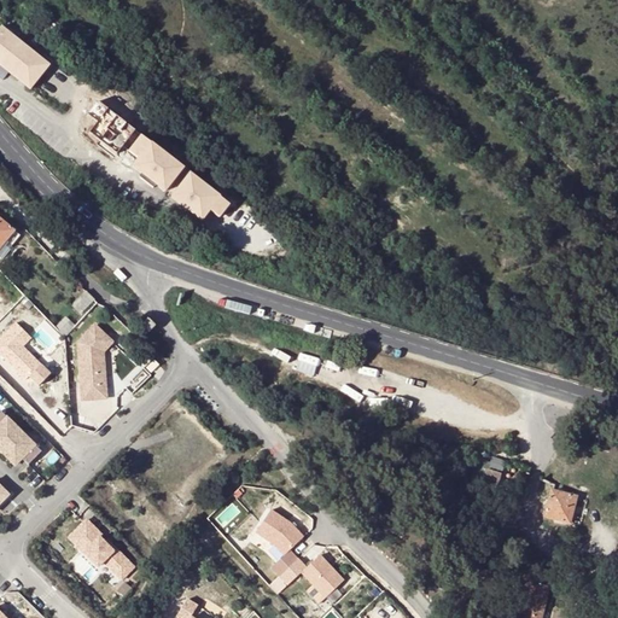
[(3,28),(0,30),(0,65),(30,91),(51,66),(3,28)]
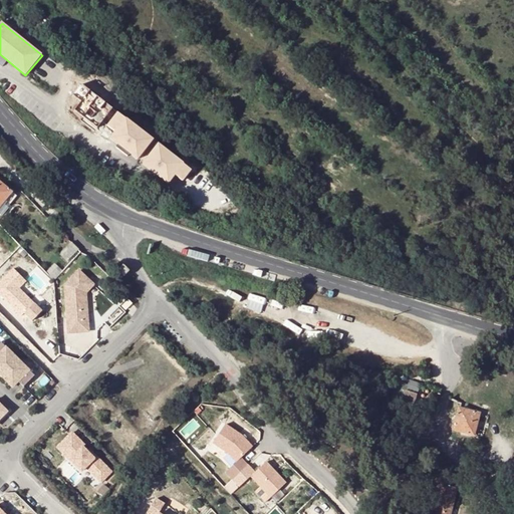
[(152,140),(116,112),(106,125),(113,132),(109,139),(116,145),(129,154),(137,159),(152,140)]
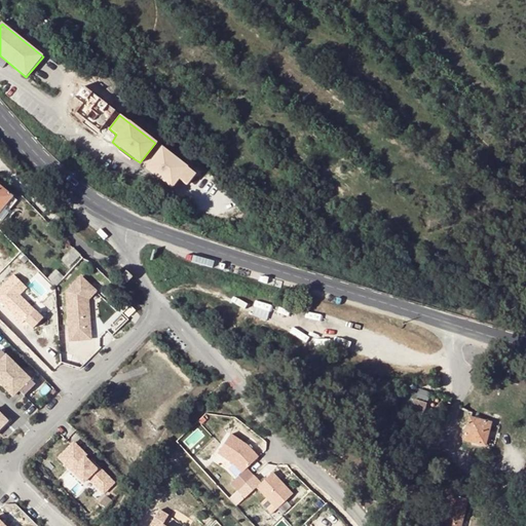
[(170,154),(160,147),(156,153),(164,160),(170,154)]
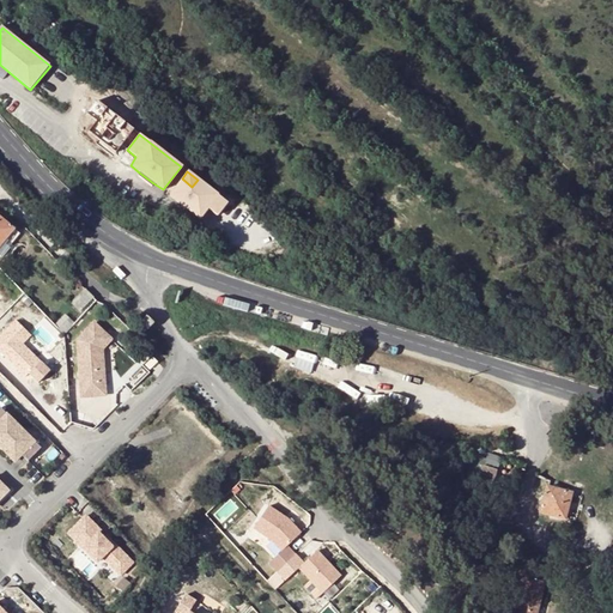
[(153,183),(139,173),(137,175),(151,186),(153,183)]
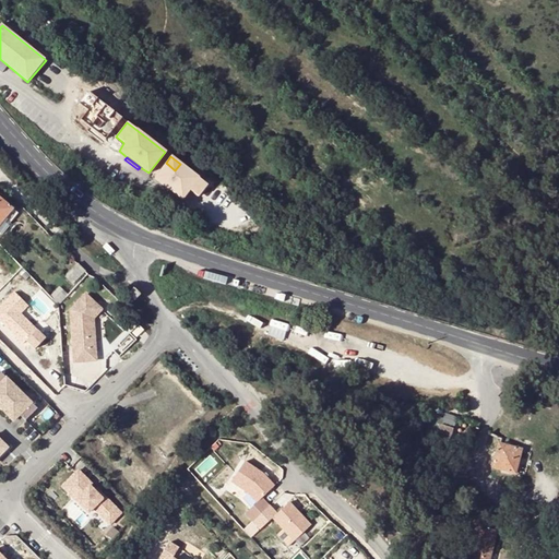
[(206,183),(180,164),(175,170),(166,163),(154,178),(181,199),(189,189),(197,195),(206,183)]
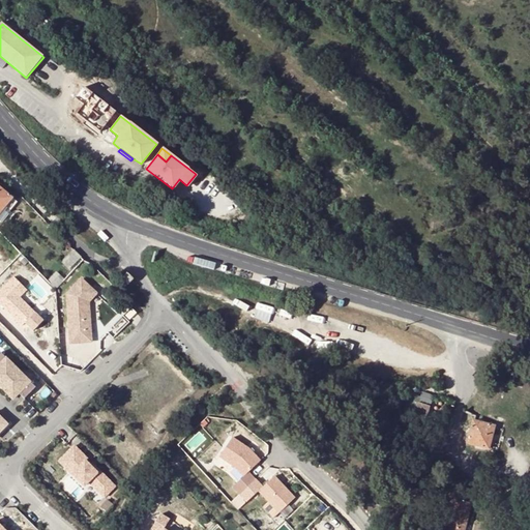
[(0,212),(12,198),(0,187),(0,212)]
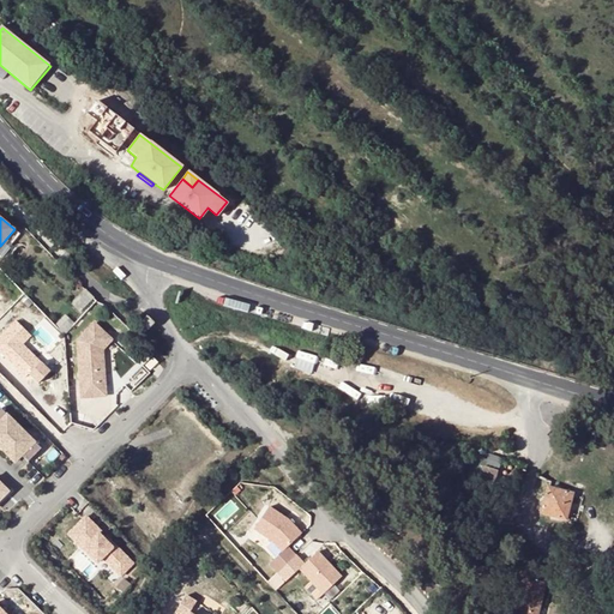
[(14,229),(0,246),(0,257),(0,258),(19,234),(14,229)]
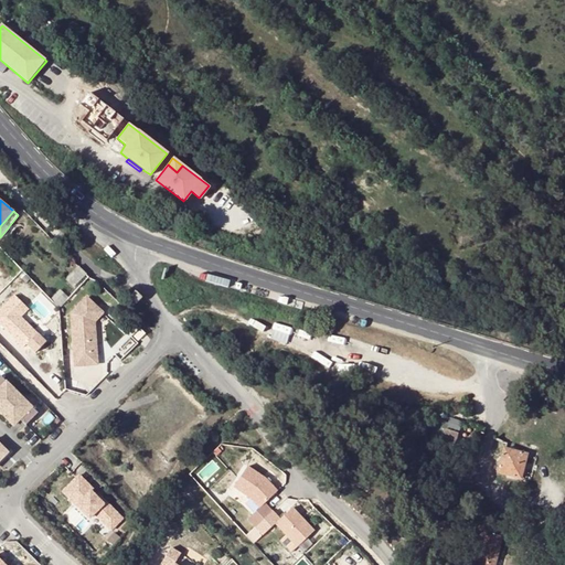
[(73,287),(86,274),(78,266),(65,279),(73,287)]
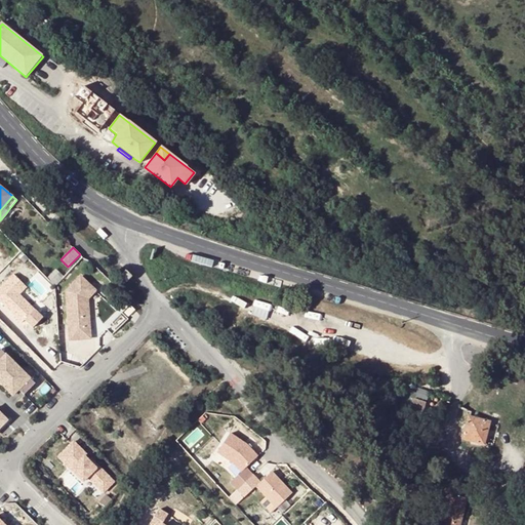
[(126,270),(121,275),(127,281),(132,275),(126,270)]
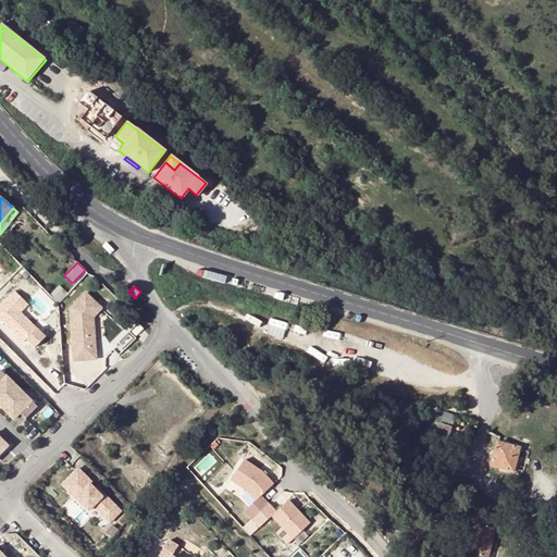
[(27,337),(38,327),(21,311),(29,302),(15,289),(0,305),(0,316),(24,341),(27,337)]
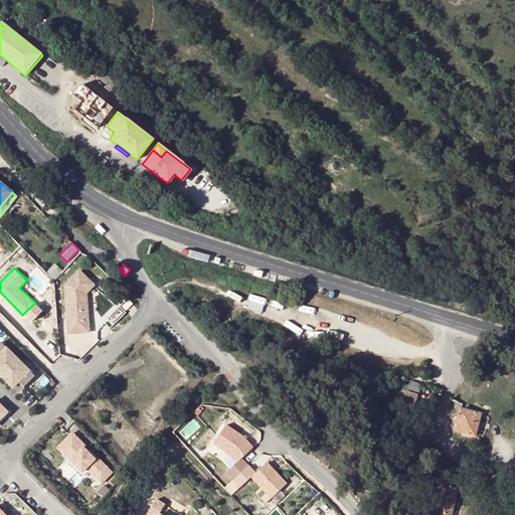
[(56,269),(49,276),(53,280),(60,273),(56,269)]
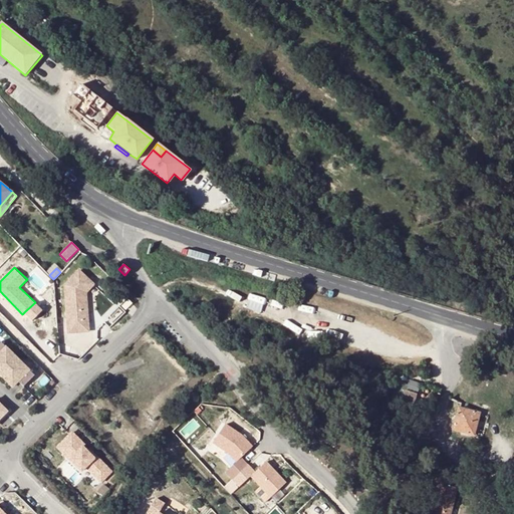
[(68,330),(88,329),(85,290),(93,283),(79,269),(64,283),(68,330)]
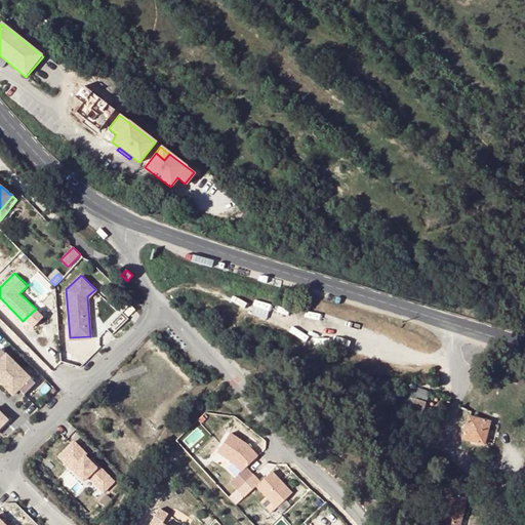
[(128,317),(134,310),(130,306),(124,313),(128,317)]
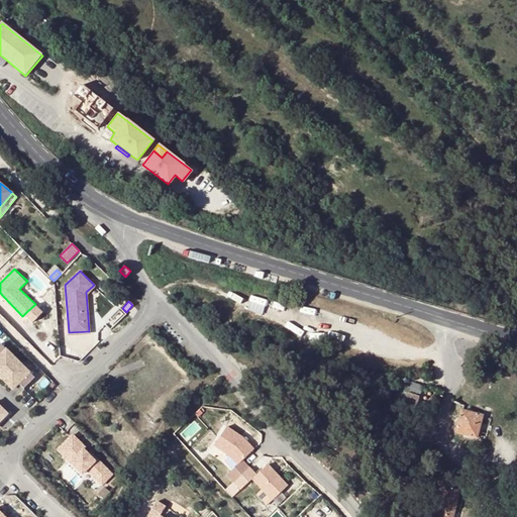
[(42,311),(35,304),(25,313),(33,321),(42,311)]
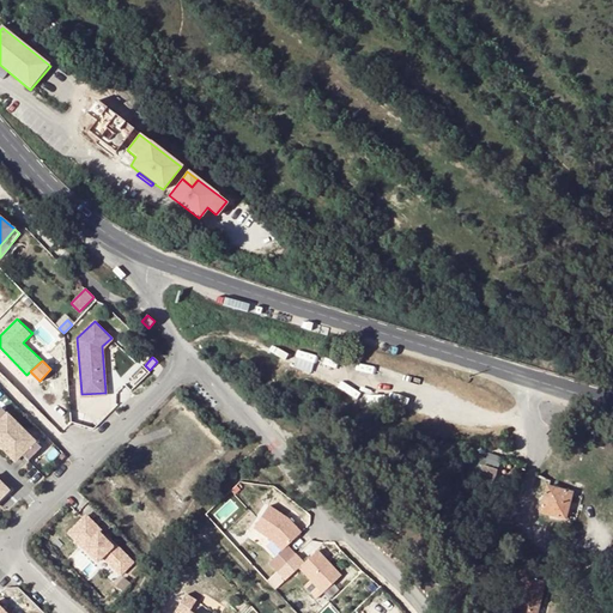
[(0,443),(17,425),(0,408),(0,443)]
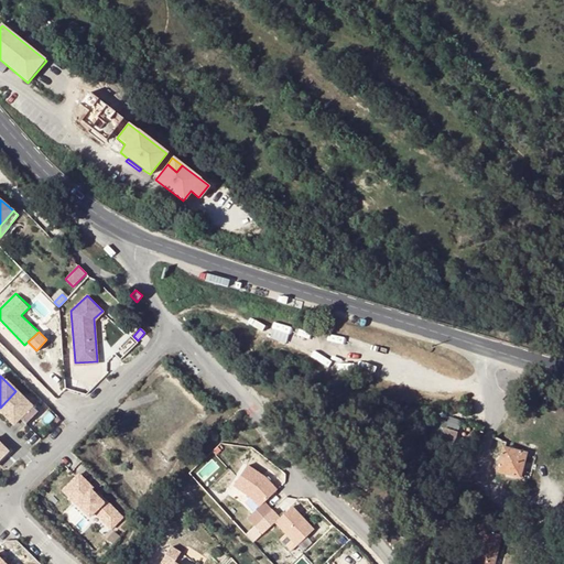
[(527,379),(524,384),(534,388),(537,382),(527,379)]
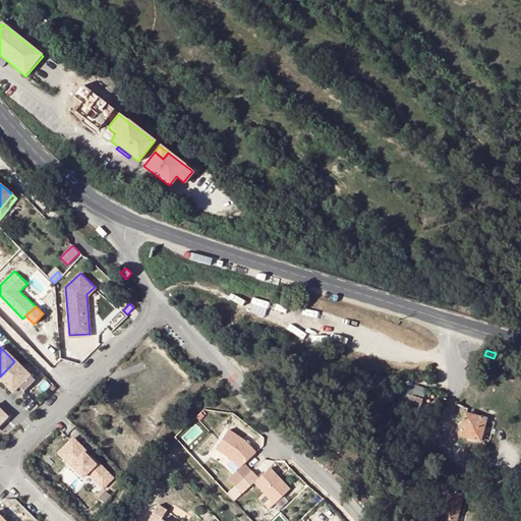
[(33,379),(14,361),(0,377),(0,381),(10,391),(15,385),(21,390),(33,379)]
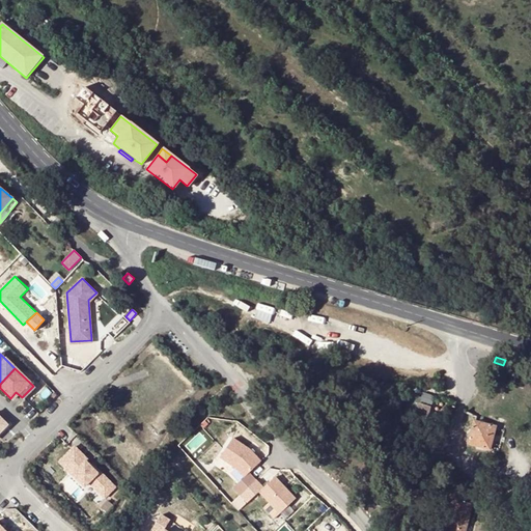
[(416,417),(428,420),(430,410),(419,406),(416,417)]
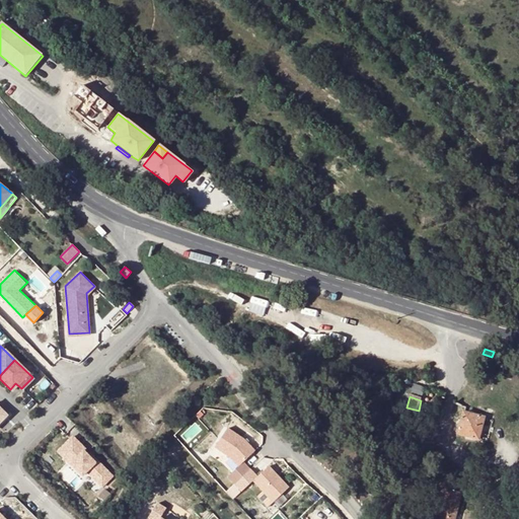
[(486,418),(475,416),(468,413),(464,412),(458,434),(479,440),(486,418)]
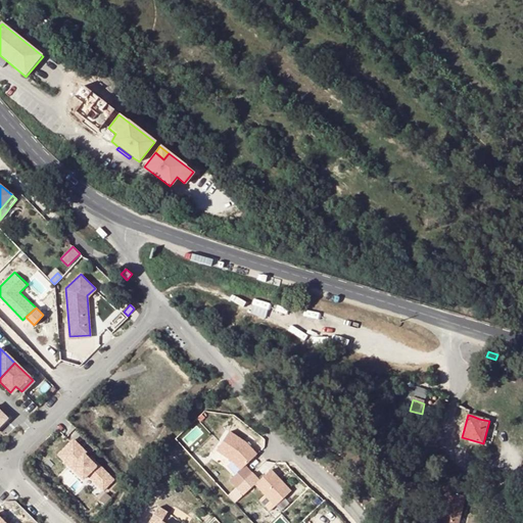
[(242,445),(225,435),(212,454),(228,463),(237,473),(253,457),(242,445)]
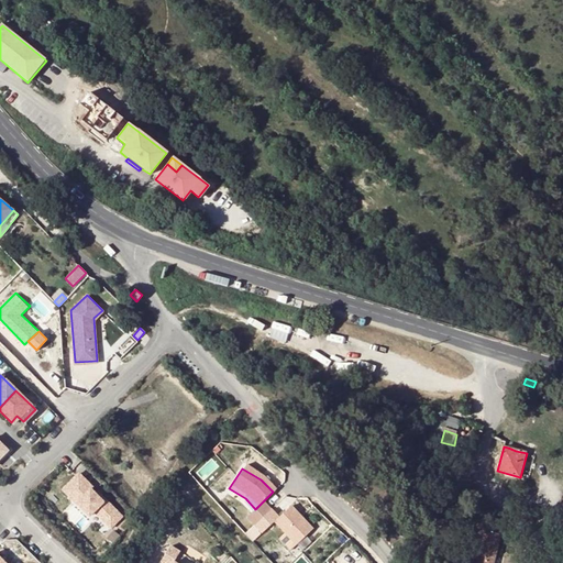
[(74,475),(62,487),(89,516),(94,510),(110,527),(121,516),(103,498),(101,500),(94,493),(96,490),(84,478),(80,482),(74,475)]
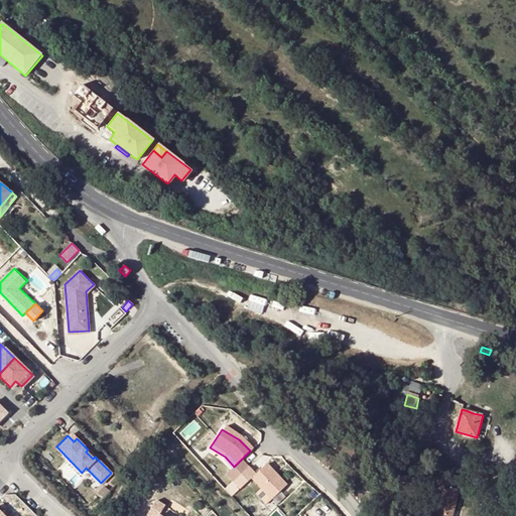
[(248,466),(234,480),(241,487),(251,477),(272,500),(287,486),(266,463),(255,473),(248,466)]
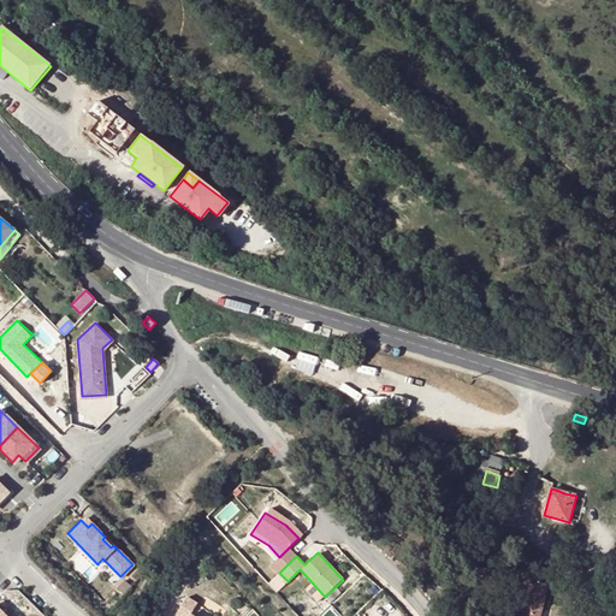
[(522,611),(521,615),(538,615),(546,585),(531,581),(526,602),(521,600),(519,611),(522,611)]
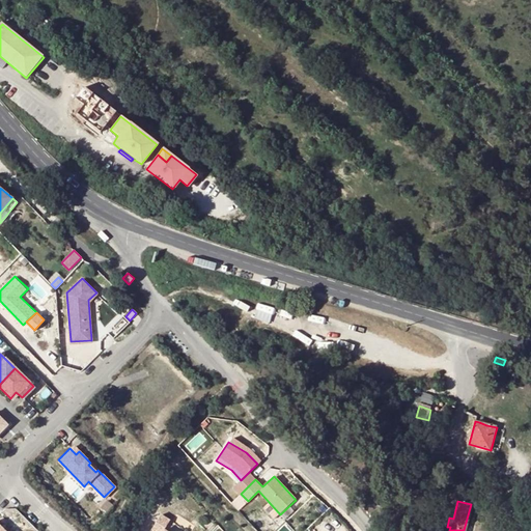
[(169,520),(160,514),(150,529),(154,530),(165,530),(163,529),(169,520)]
